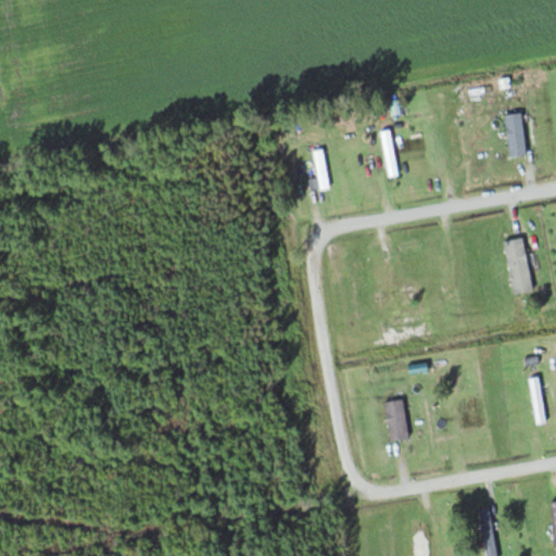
[(529,155),(526,113),(506,115),(510,158),(529,155)]
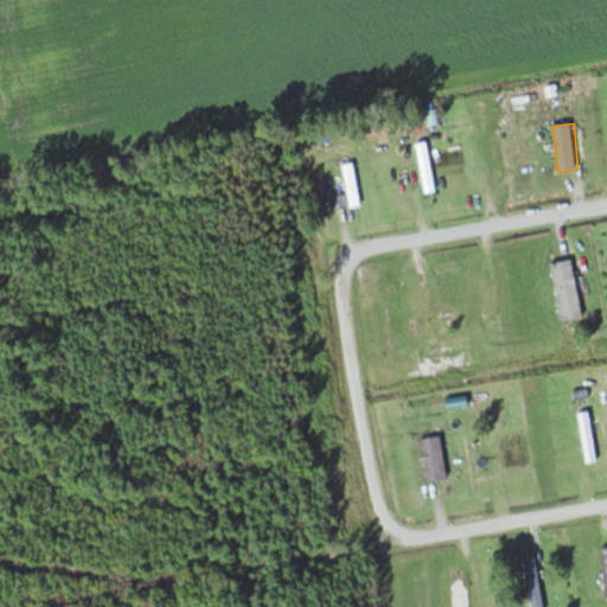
[(415,142),(423,193),(435,192),(428,141),(415,142)]
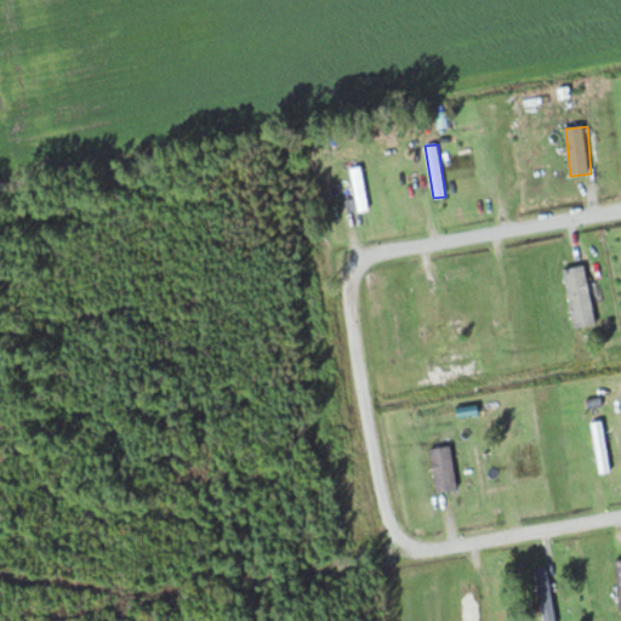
[(588,266),(565,269),(575,329),(598,326),(588,266)]
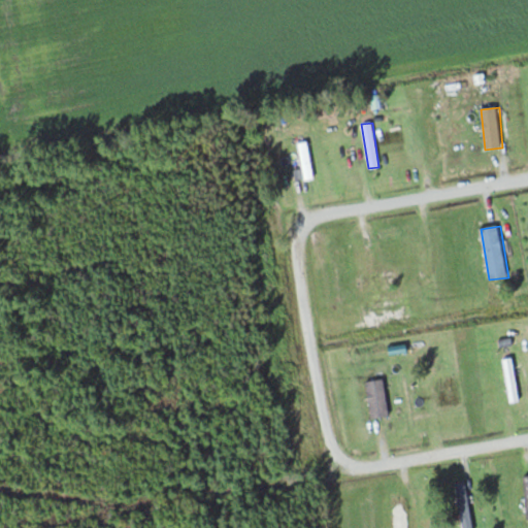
[(470,527),(470,488),(459,488),(459,527),(470,527)]
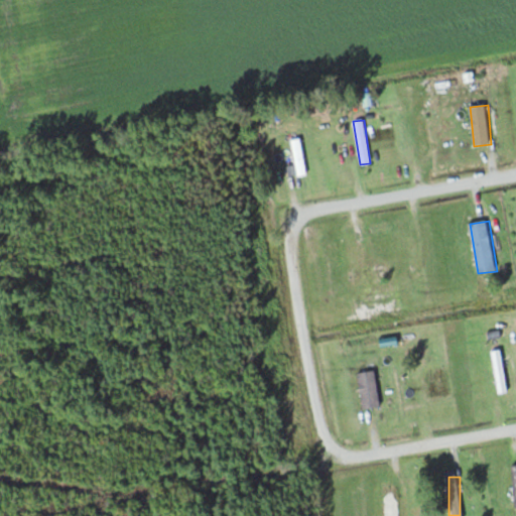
[(385,487),(389,515),(398,515),(395,486),(385,487)]
